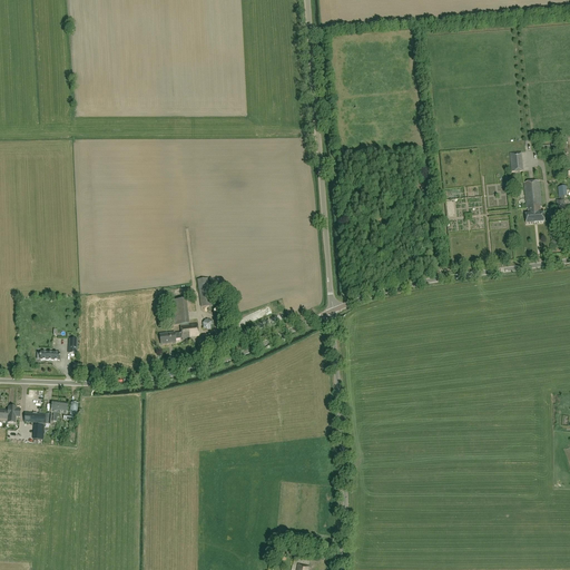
[(523,172),(521,151),(510,153),(512,173),(523,172)]
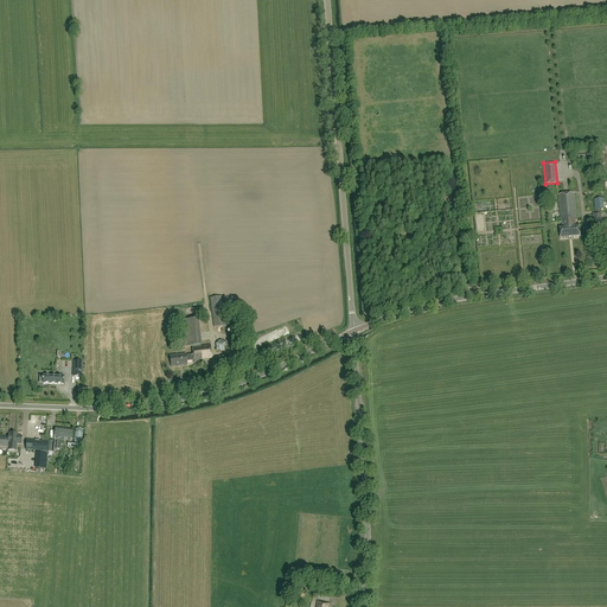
[(575,193),(557,195),(561,222),(562,222),(562,228),(560,229),(561,240),(581,237),(580,227),(576,227),(576,221),(577,221),(575,193)]
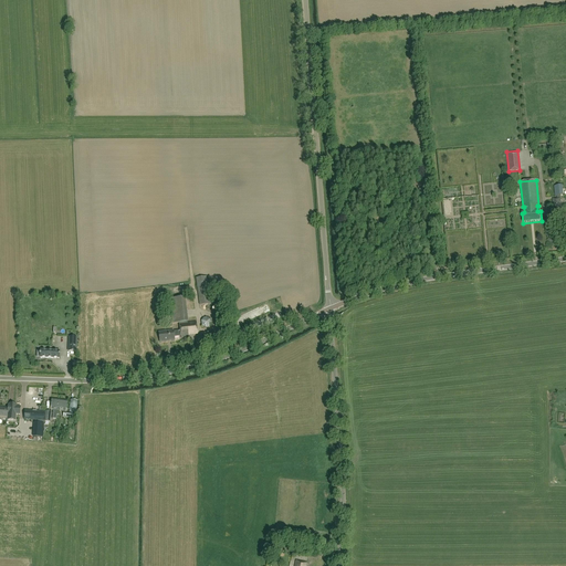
[(557,199),(553,199),(554,210),(562,209),(561,198),(559,199),(559,197),(559,196),(564,196),(563,186),(554,186),(555,197),(557,196),(557,199)]
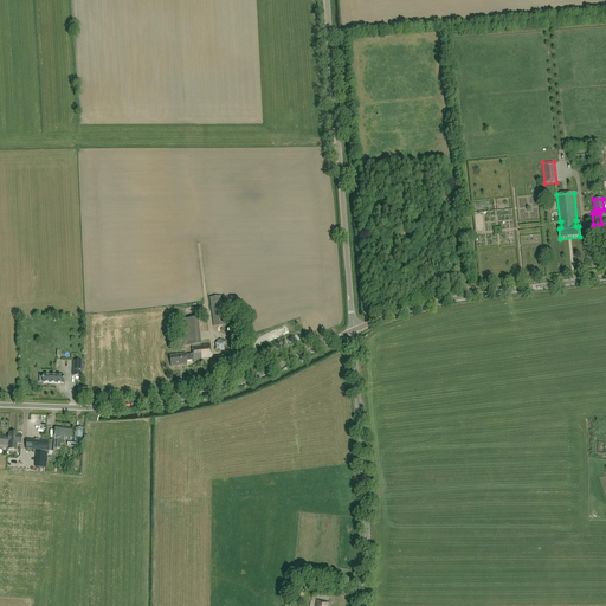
[(213,327),(225,326),(221,296),(210,297),(213,327)]
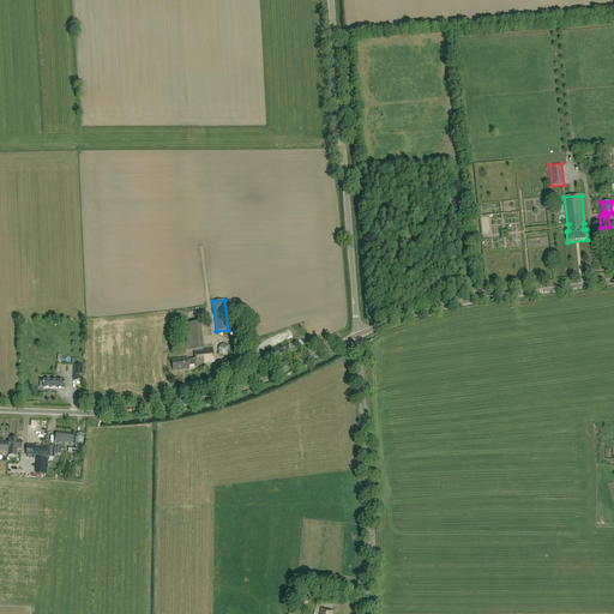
[(186,351),(204,349),(202,323),(182,325),(186,351)]
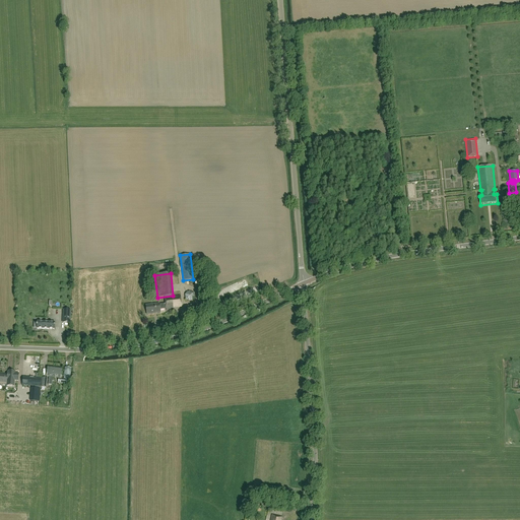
[(199,298),(207,297),(205,282),(197,283),(199,298)]
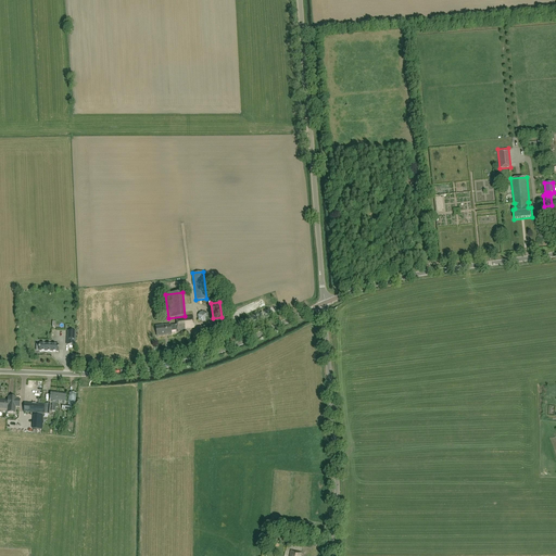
[(203,323),(209,319),(207,314),(202,312),(198,315),(199,320),(203,323)]
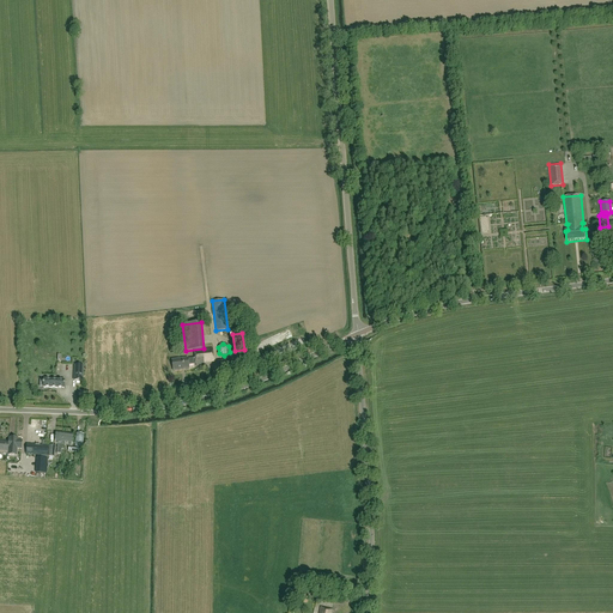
[(195,358),(195,364),(196,366),(205,365),(205,364),(214,363),(213,349),(194,351),(195,358)]
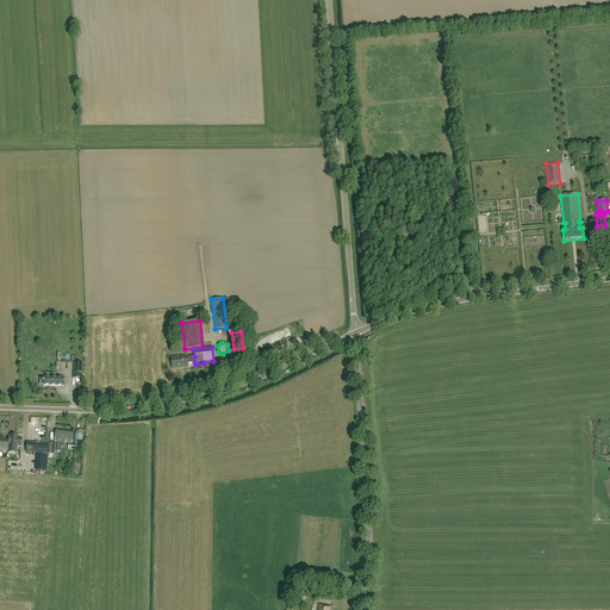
[(187,356),(180,358),(180,363),(180,368),(188,367),(187,363),(194,362),(194,356),(187,358),(187,356)]
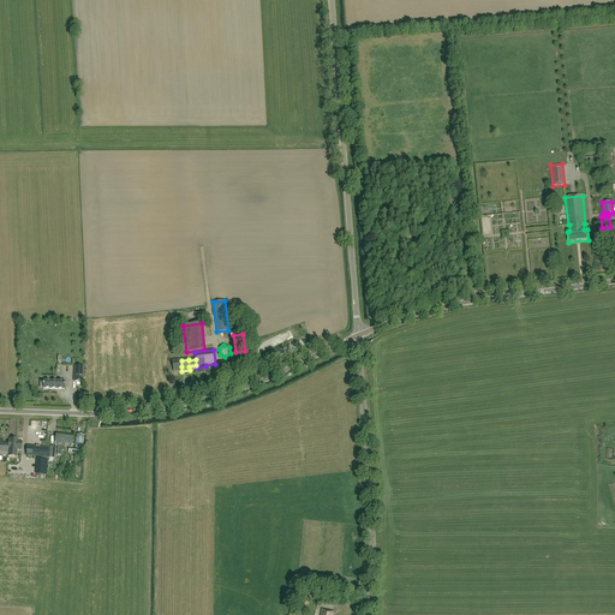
[(181,366),(181,360),(172,362),(174,372),(181,371),(181,366)]
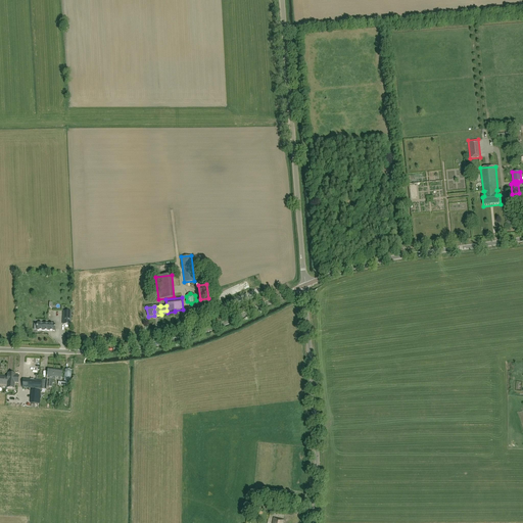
[(189,319),(197,318),(196,307),(188,308),(189,319)]
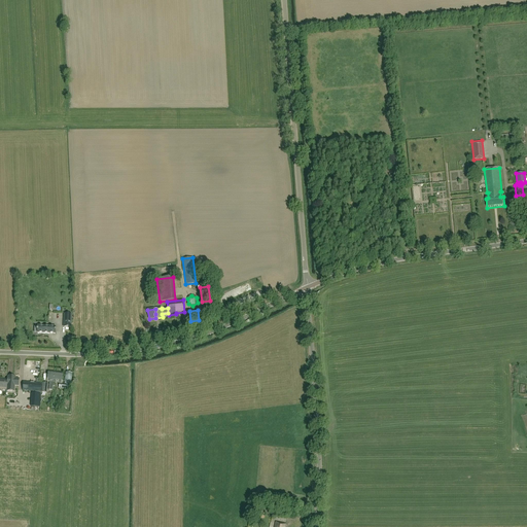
[(55,379),(54,386),(56,387),(56,383),(62,384),(63,375),(54,373),(54,374),(54,379),(55,379)]
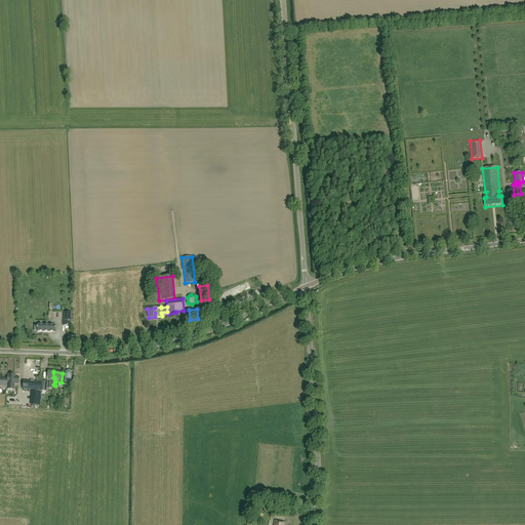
[(72,372),(65,372),(64,384),(59,384),(59,388),(67,389),(70,389),(72,372)]
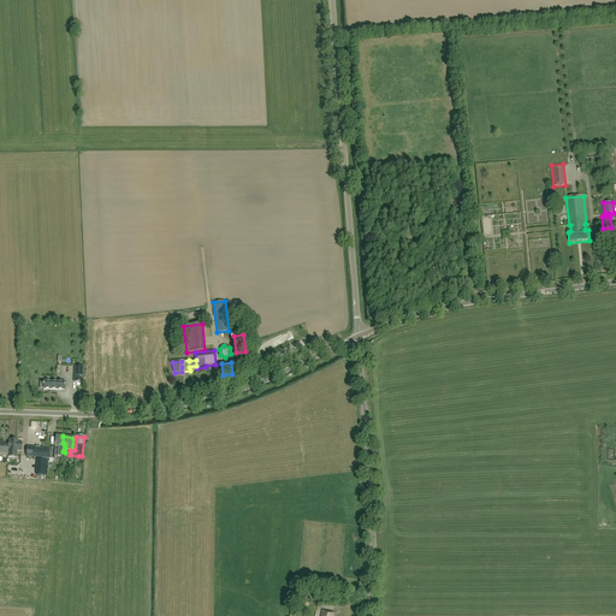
[(23,443),(9,442),(9,450),(11,450),(11,454),(11,458),(16,458),(16,454),(16,451),(22,451),(23,443)]
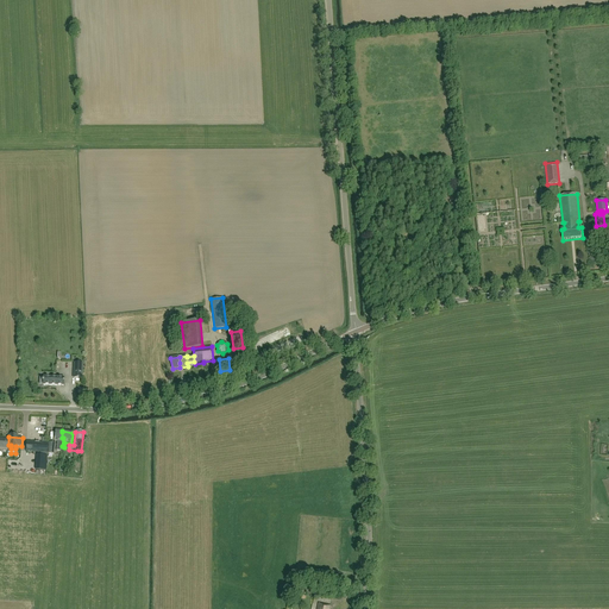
[(26,440),(25,451),(38,452),(48,453),(49,443),(38,441),(26,440)]
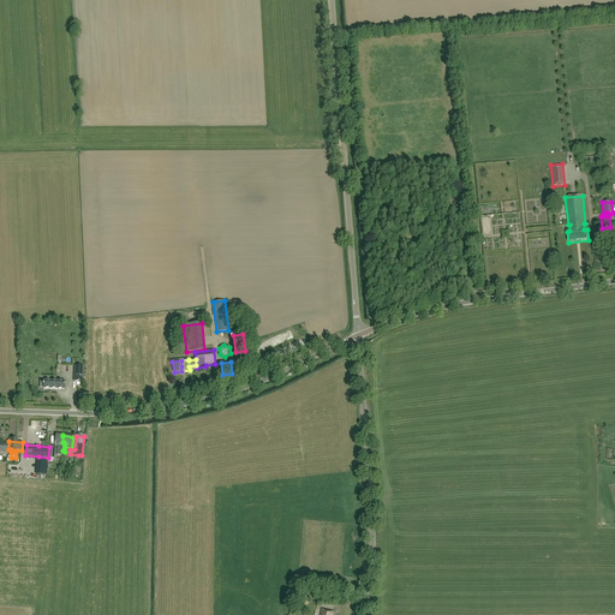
[(340,604),(341,597),(322,595),(322,603),(340,604)]
